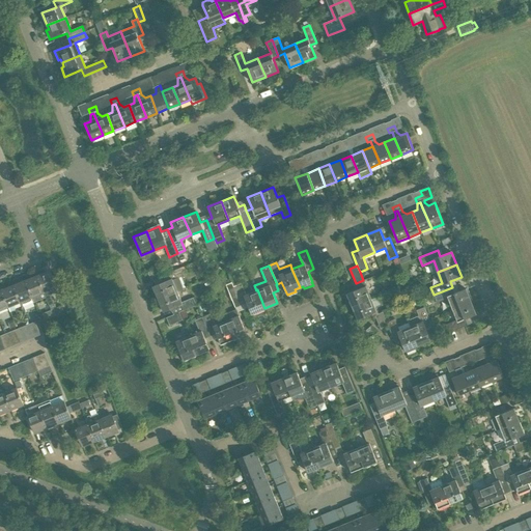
[(150,280),(164,275),(161,267),(147,272),(150,280)]
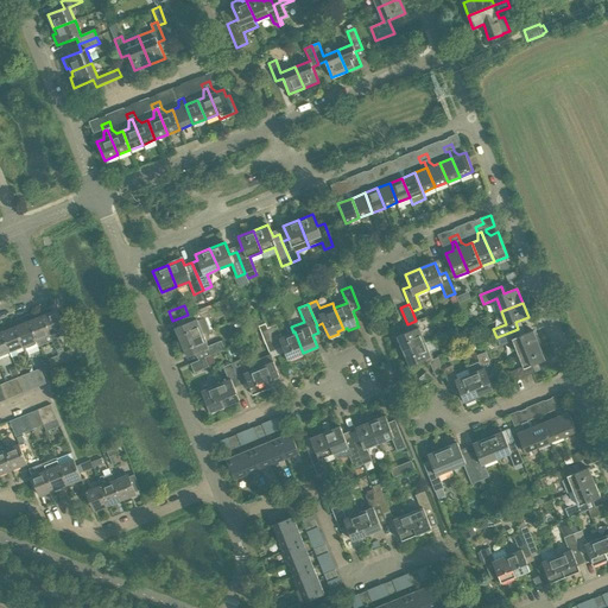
[(182,342),(203,334),(211,330),(206,317),(211,316),(207,306),(191,312),(194,320),(176,327),(182,342)]
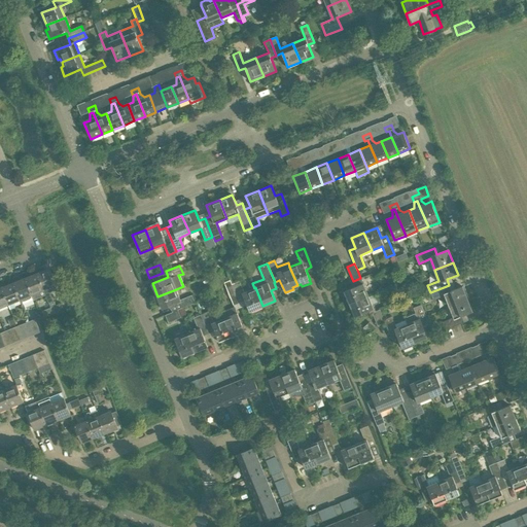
[(45,295),(50,307),(56,305),(50,293),(58,290),(48,269),(37,273),(45,295)]
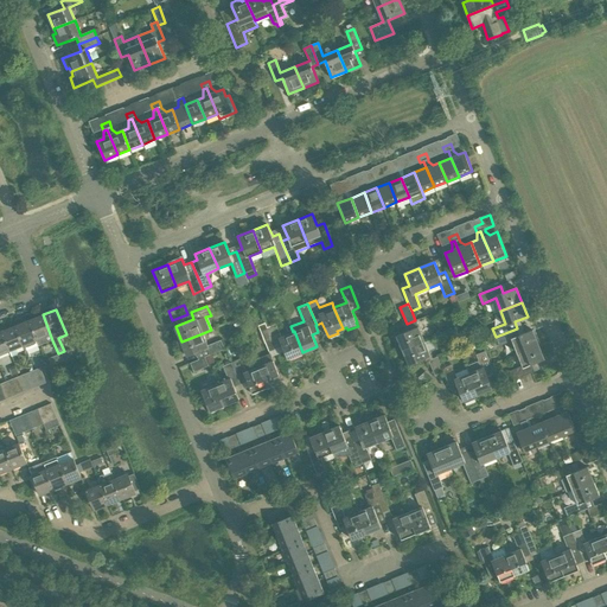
[(52,340),(43,314),(29,320),(39,346),(52,340)]
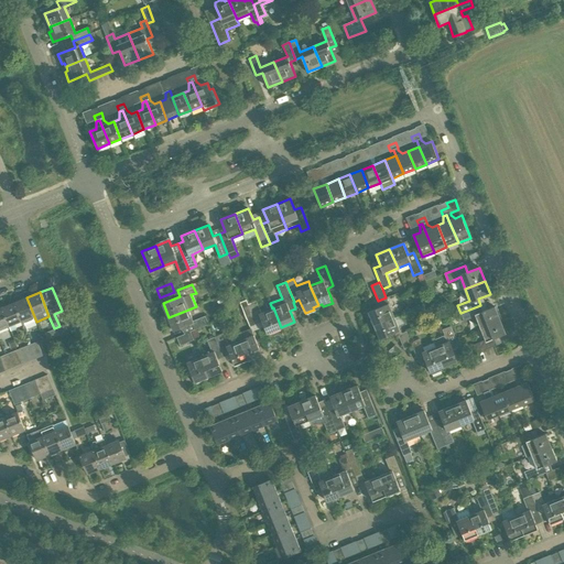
[(36,322),(26,297),(14,303),(22,321),(24,326),(36,322)]
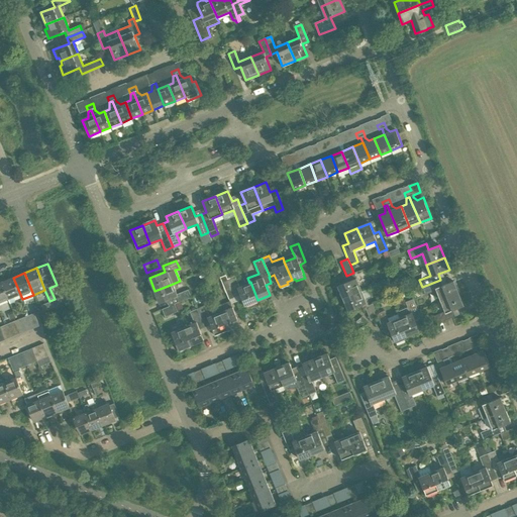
[(229,300),(235,297),(227,279),(226,275),(220,278),(229,300)]
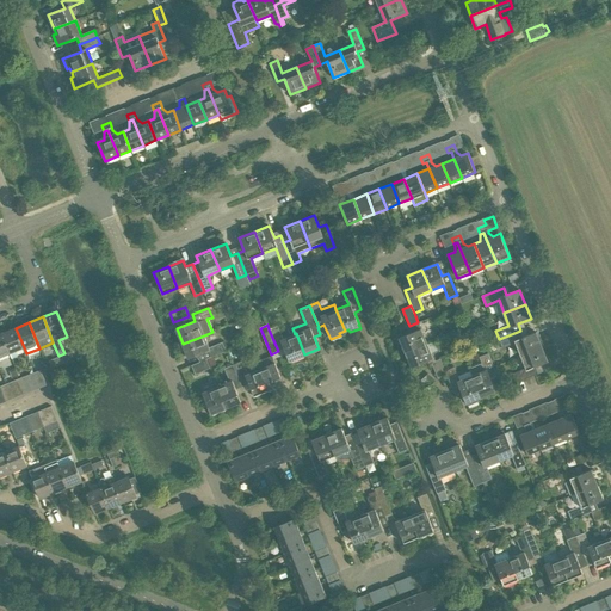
[(283,339),(278,326),(269,329),(278,351),(284,349),(289,362),(304,355),(296,333),(295,334),(283,339)]
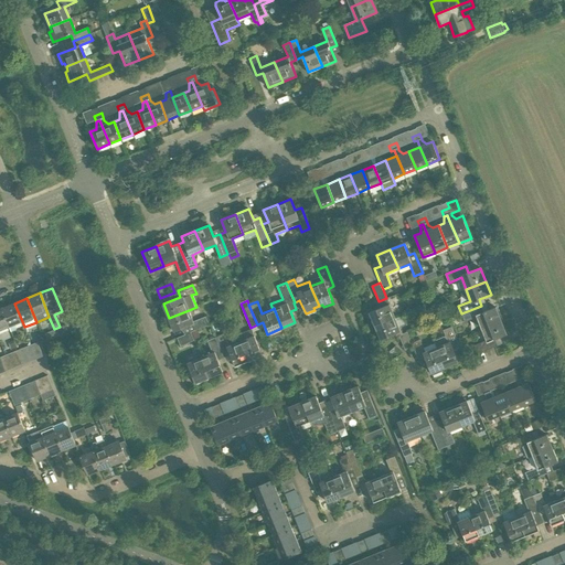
[(17,328),(16,324),(22,321),(14,304),(1,309),(8,327),(9,327),(11,332),(16,330),(17,328)]
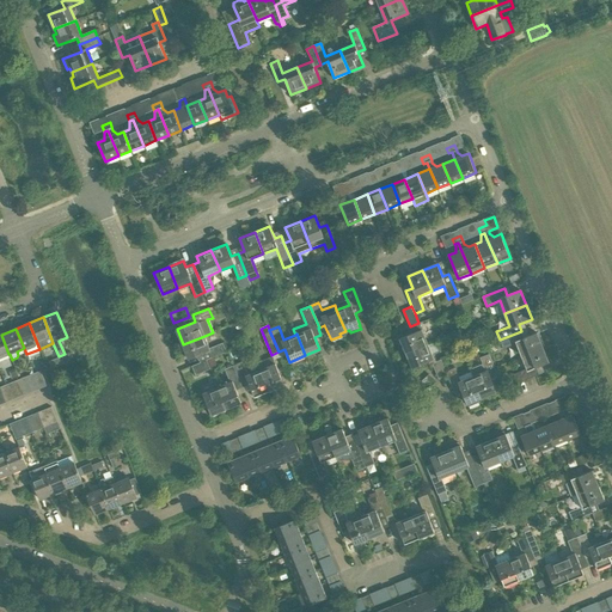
[(407,353),(428,344),(422,329),(401,338),(407,353)]
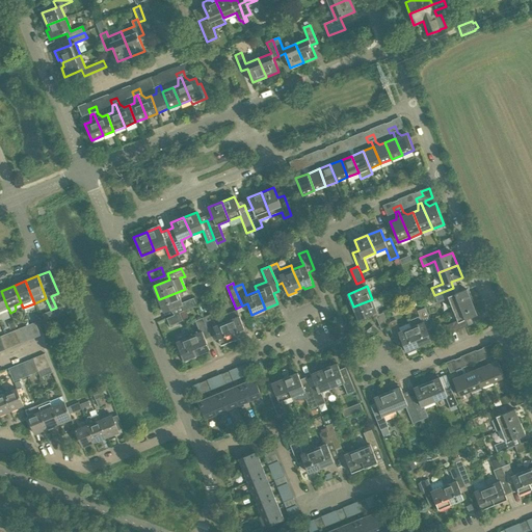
[(455,294),(453,288),(434,295),(437,303),(449,299),(453,310),(472,302),(467,290),(455,294)]
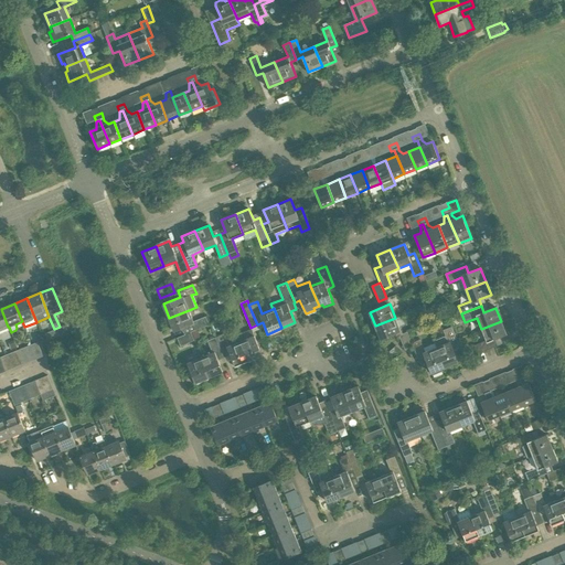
[(193,321),(189,310),(169,318),(174,331),(192,323),(194,331),(198,330),(209,324),(205,317),(193,321)]
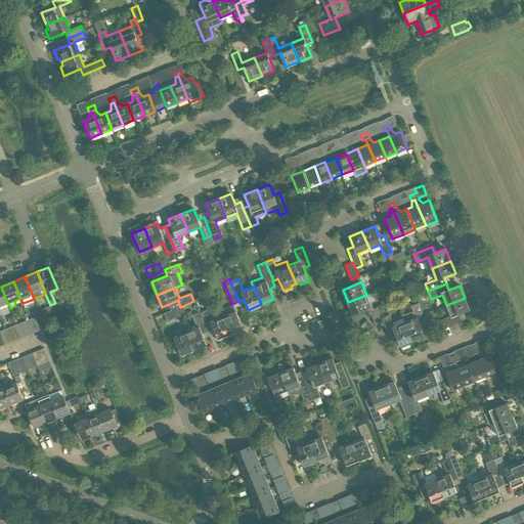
[(353,315),(360,312),(372,307),(366,295),(348,302),(353,315)]
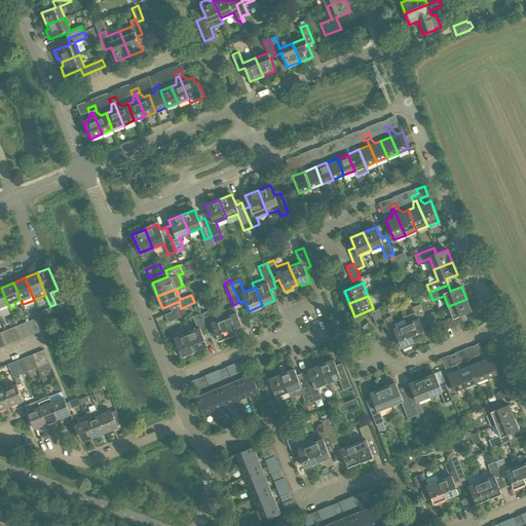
[(444,329),(460,323),(463,322),(460,315),(472,311),(466,299),(448,306),(452,316),(441,322),(444,329)]
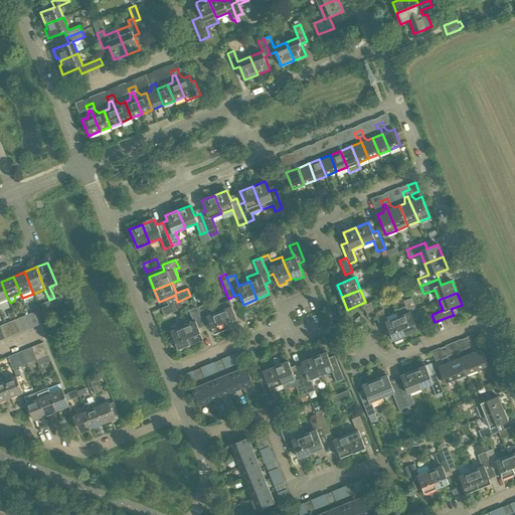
[(405,335),(417,329),(413,320),(419,317),(411,298),(404,301),(406,306),(395,311),(398,317),(405,335)]
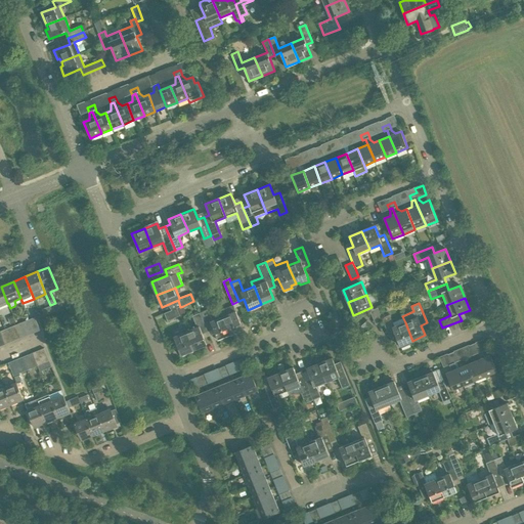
[(43,313),(52,310),(50,305),(41,309),(43,313)]
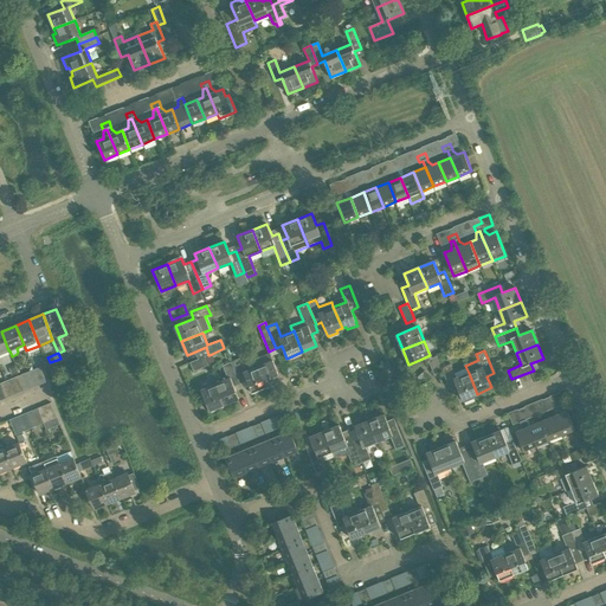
[(281,381),(272,360),(270,353),(256,359),(259,366),(268,387),(281,381)]
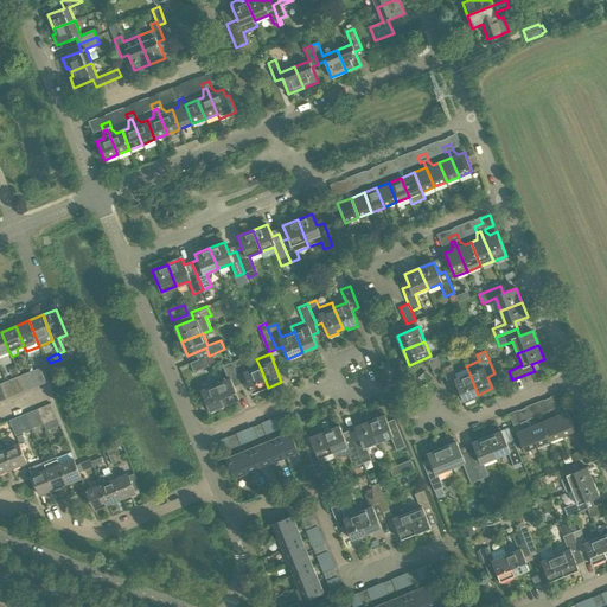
[(205,358),(208,364),(215,360),(212,355),(209,356),(205,357),(205,358)]
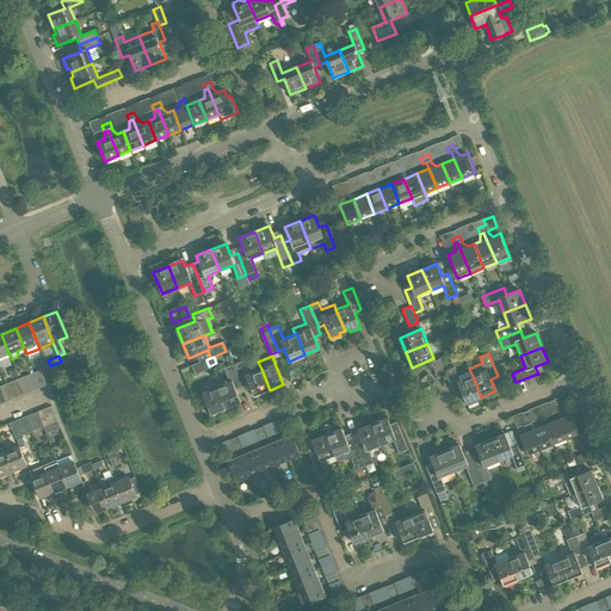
[(438,378),(446,375),(445,371),(440,358),(431,363),(438,378)]
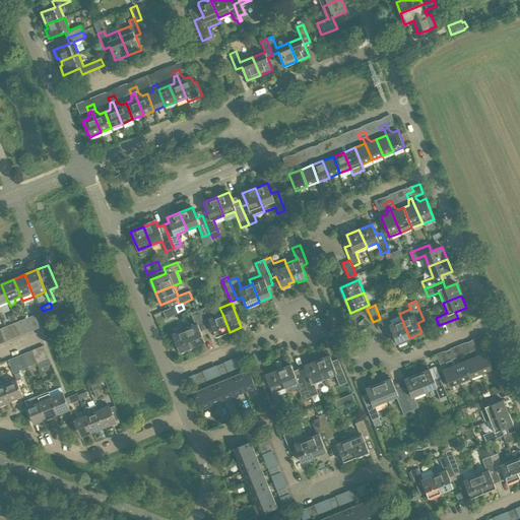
[(166,319),(179,314),(178,312),(176,307),(176,306),(163,311),(166,319)]
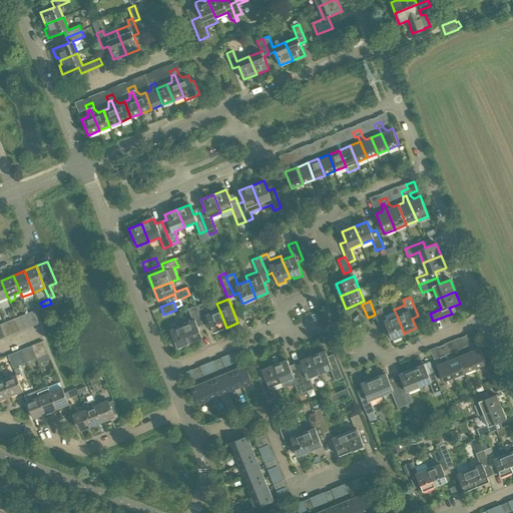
[(207,315),(203,303),(195,306),(203,325),(208,322),(213,333),(226,328),(219,310),(207,315)]
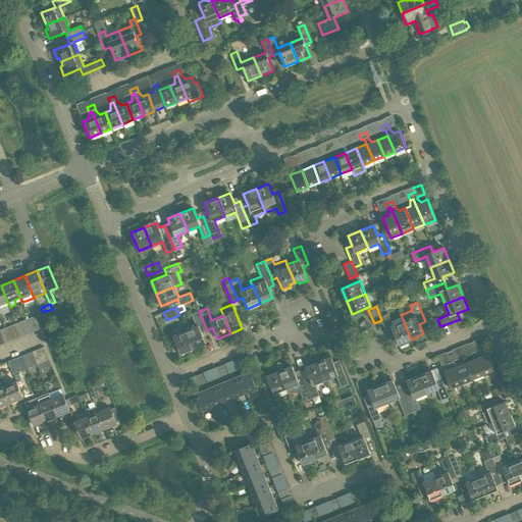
[(194,349),(206,344),(202,332),(207,330),(199,311),(192,314),(197,326),(186,330),(194,349)]
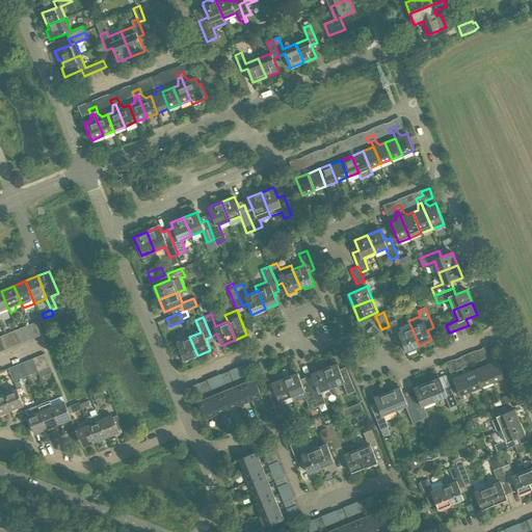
[(406,350),(407,353),(416,349),(415,347),(419,346),(411,327),(400,331),(395,320),(388,323),(389,326),(395,343),(401,340),(405,351),(406,350)]
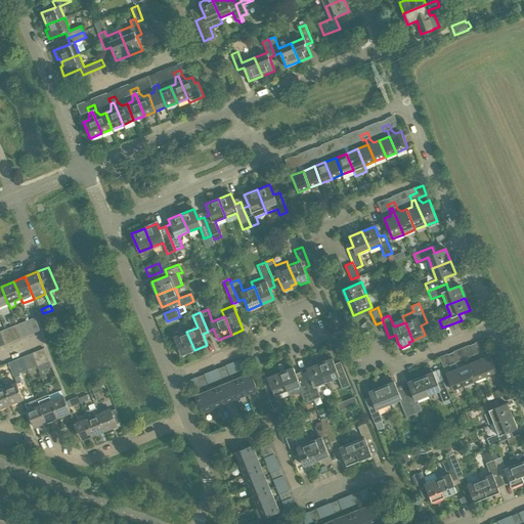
[(34,333),(39,331),(34,317),(29,319),(34,333)]
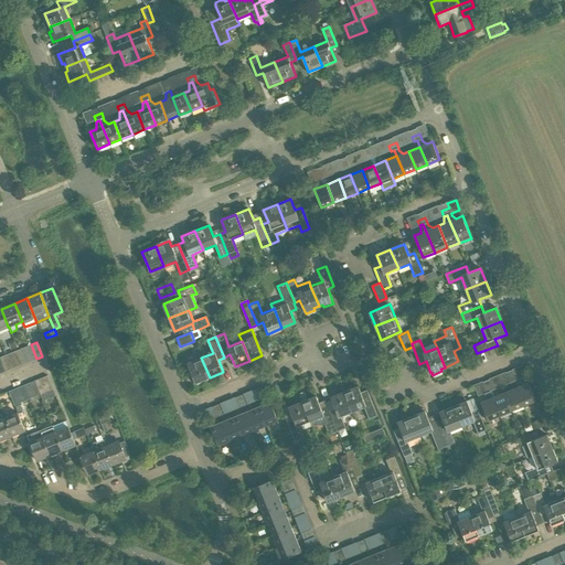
[(30,361),(36,359),(31,344),(24,347),(30,361)]
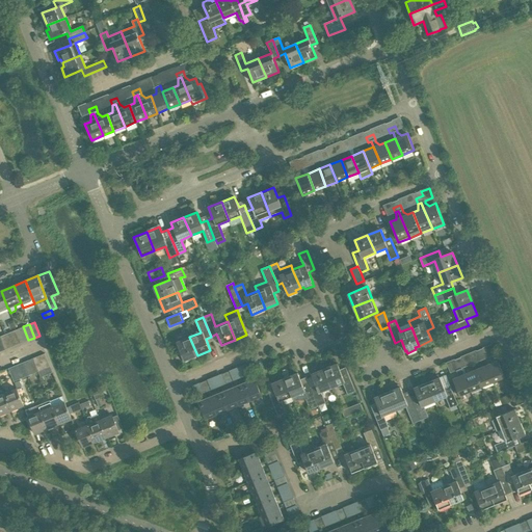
[(23,342),(28,340),(23,326),(18,329),(23,342)]
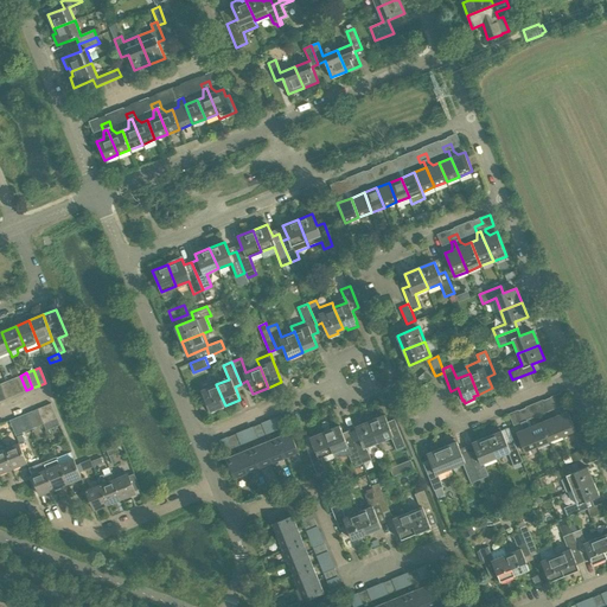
[(18,394),(24,391),(18,377),(11,379),(18,394)]
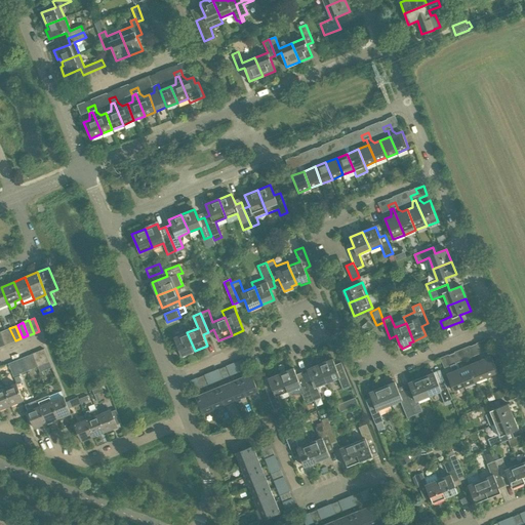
[(9,344),(15,340),(9,328),(4,330),(9,344)]
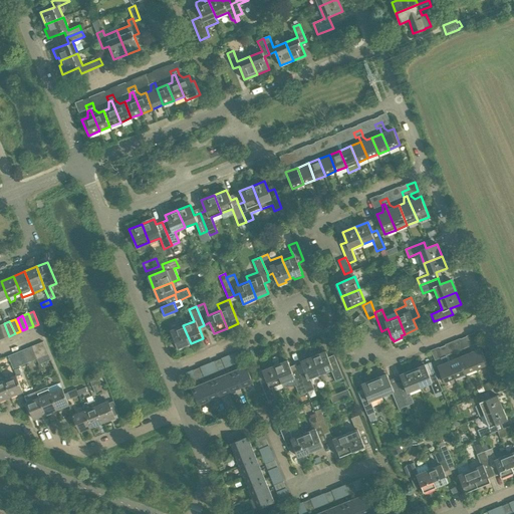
[(0,328),(4,338),(9,336),(4,323),(0,324),(0,328)]
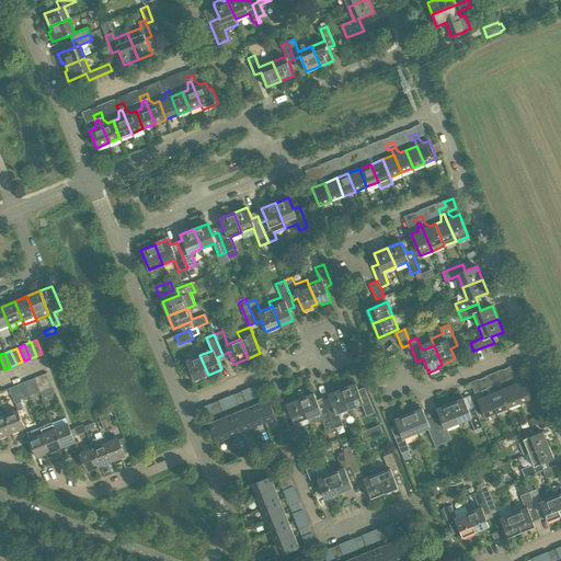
[(194,380),(208,375),(199,355),(186,361),(194,380)]
